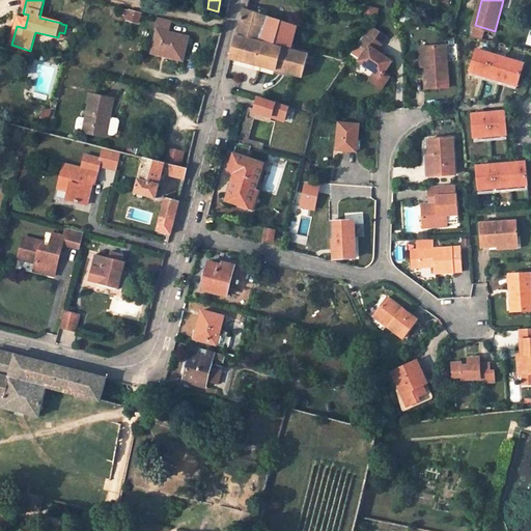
[(297,27),(243,8),(235,33),(258,39),(291,48),(297,27)]
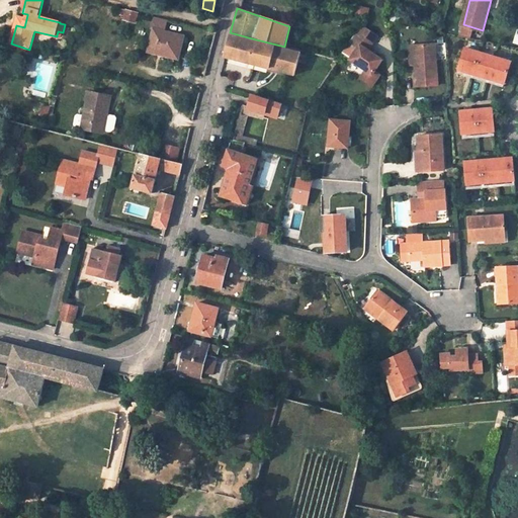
[(135,13),(120,9),(118,14),(124,15),(123,19),(132,21),(135,13)]
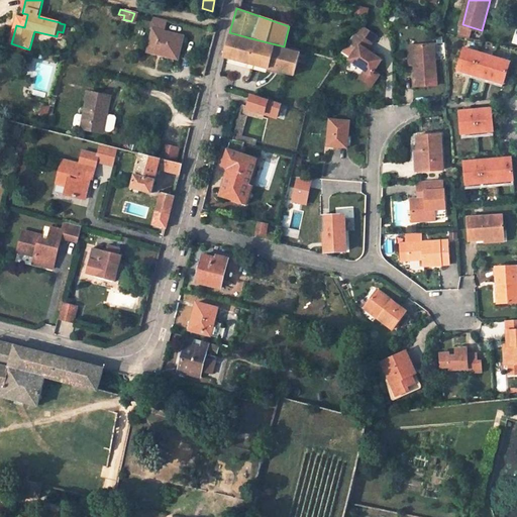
[(18,17),(16,25),(24,27),(26,19),(18,17)]
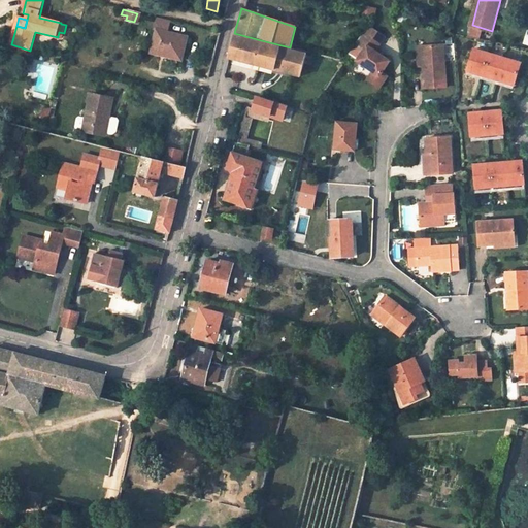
[(170,22),(157,18),(154,29),(157,29),(151,53),(160,55),(161,52),(182,57),(187,36),(167,32),(170,22)]
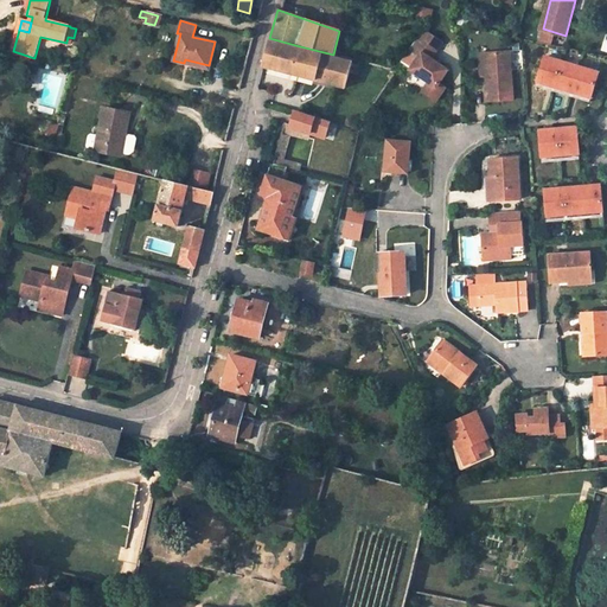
[(429,33),(422,30),(401,62),(410,68),(409,69),(428,82),(421,91),(435,101),(445,88),(439,83),(447,70),(430,58),(438,48),(425,39),(429,33)]
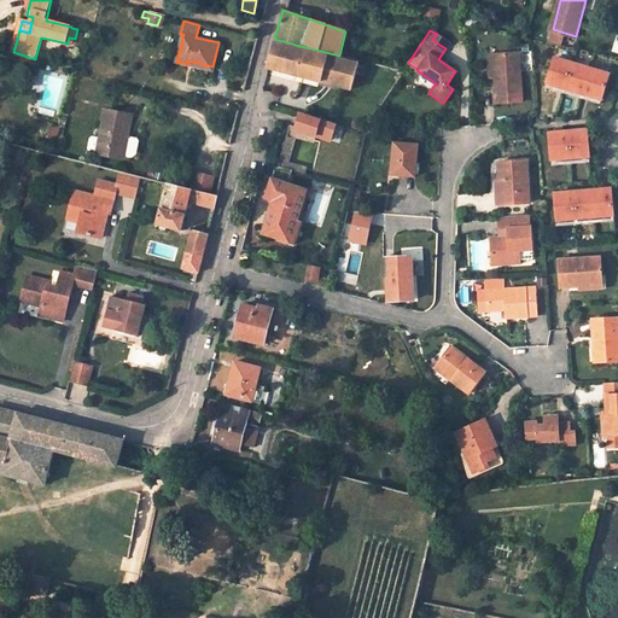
[(449,44),(437,34),(432,40),(445,48),(449,44)]
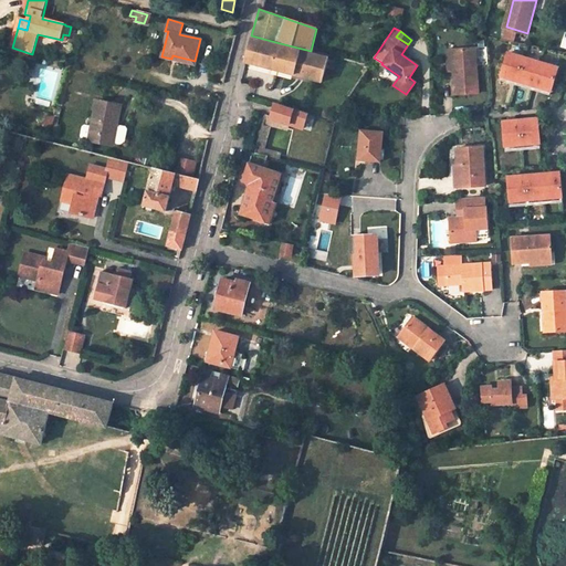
[(244,62),(322,83),(328,58),(275,43),(275,42),(251,35),(244,62)]
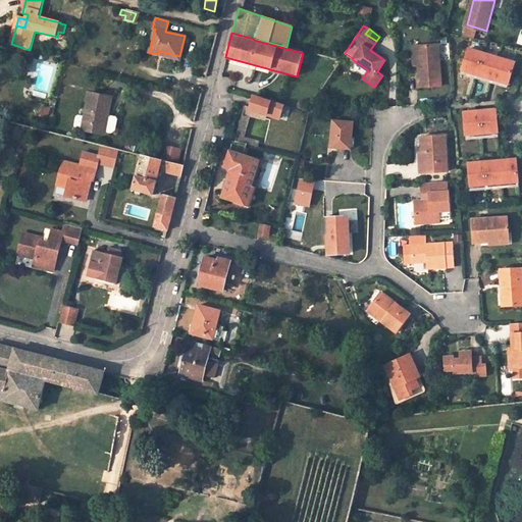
[(437,45),(416,46),(418,79),(416,80),(416,88),(441,86),(437,45)]
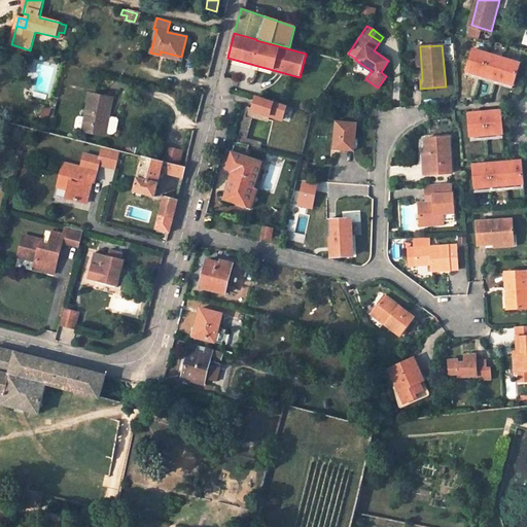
[(514,86),(520,63),(473,49),(467,70),(476,72),(475,74),(490,79),(491,77),(506,81),(505,83),(514,86)]
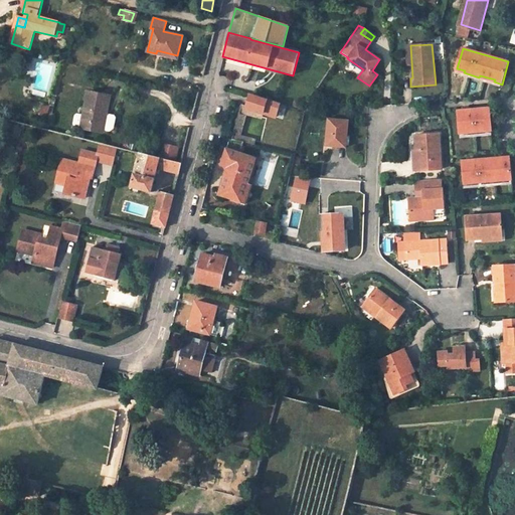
[(110,95),(88,91),(80,128),(103,132),(104,130),(107,113),(110,95)]
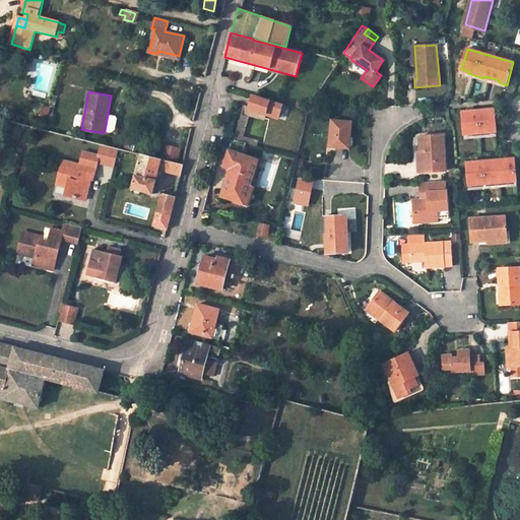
[(253,95),(249,109),(266,114),(269,101),(253,95)]
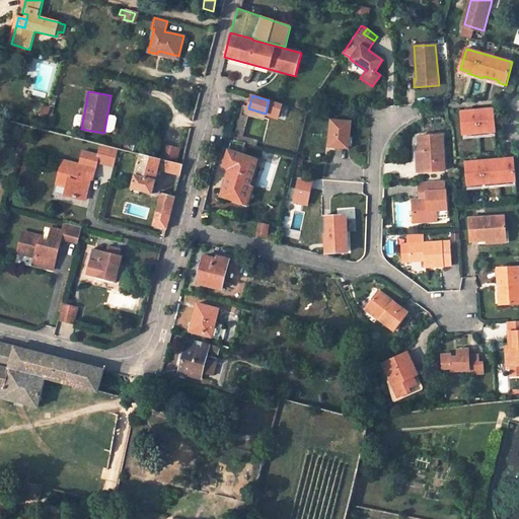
[(233,140),(240,142),(241,137),(247,113),(248,108),(242,106),(233,140)]
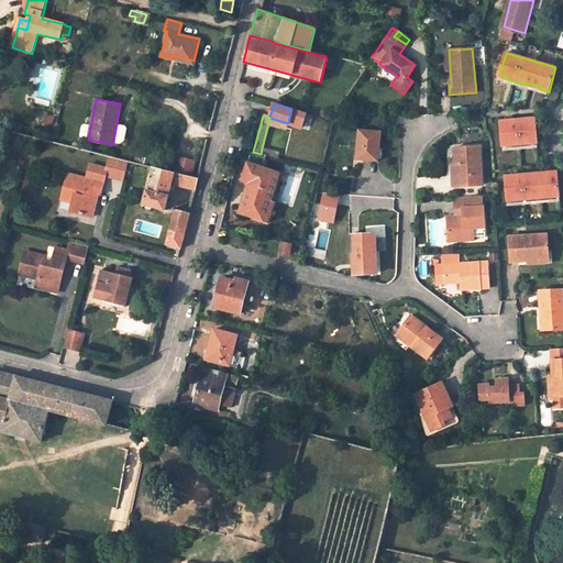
[(286,128),(288,123),(269,118),(268,122),(286,128)]
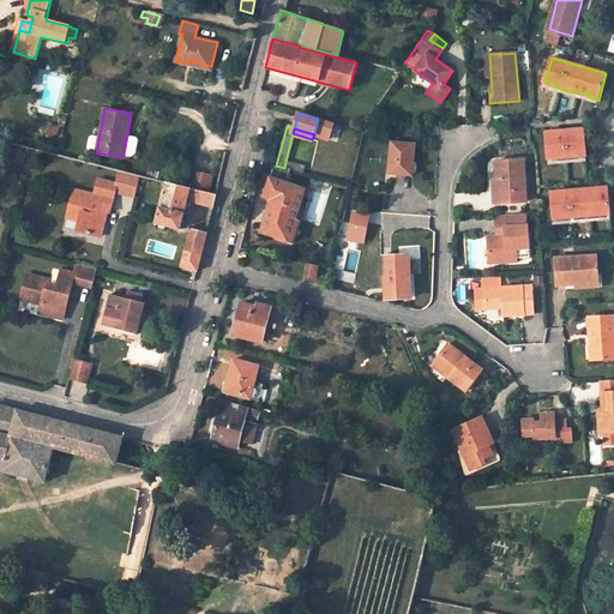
[(587,157),(584,130),(575,130),(575,133),(555,134),(555,132),(546,132),(548,160),(587,157)]
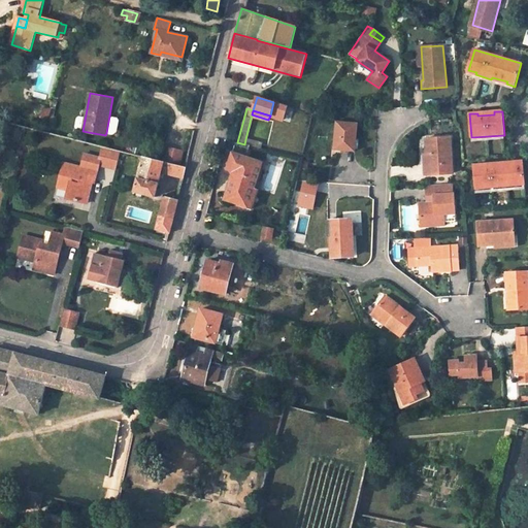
[(109,116),(106,133),(110,134),(113,134),(117,131),(119,120),(117,118),(109,116)]
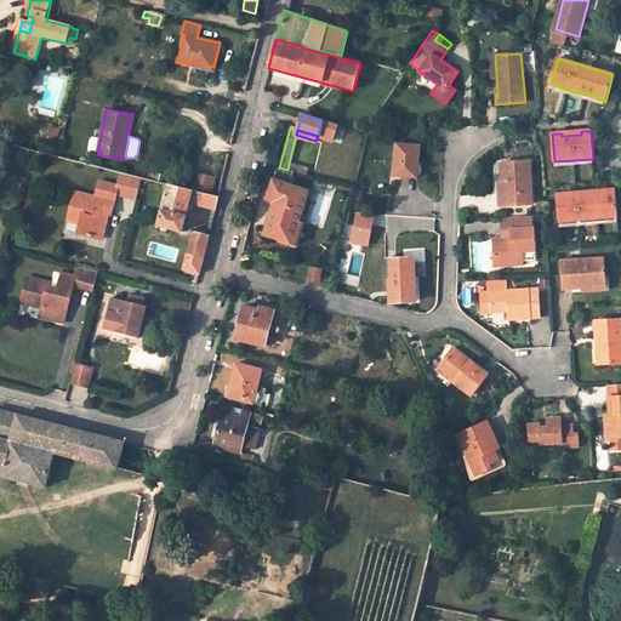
[(95,154),(98,138),(91,137),(87,152),(95,154)]
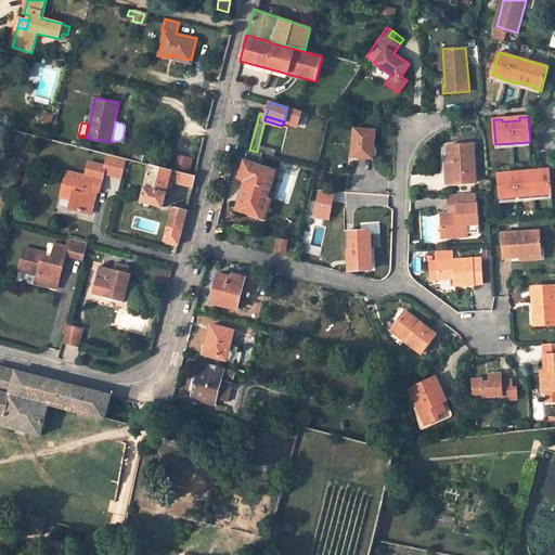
[(375,130),(353,128),(351,156),(372,158),(375,130)]
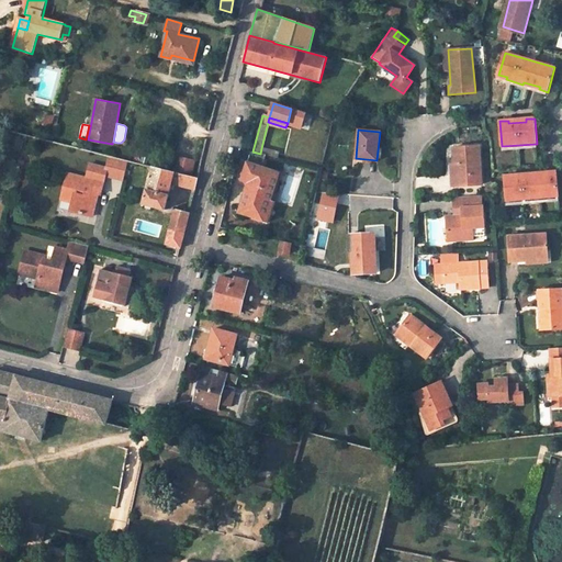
[(479,146),(452,148),(453,166),(459,166),(459,187),(482,186),(479,146)]
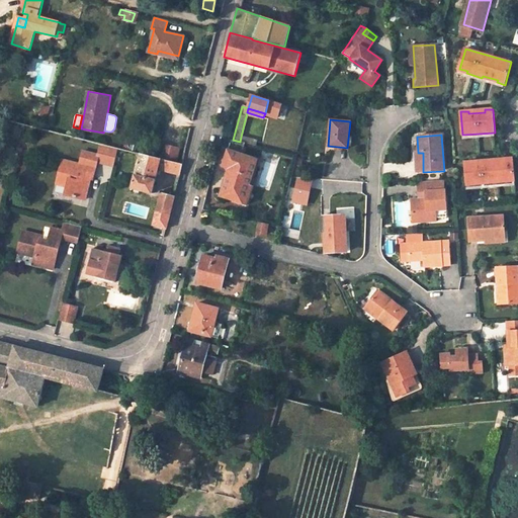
[(257,142),(241,137),(240,142),(245,143),(255,146),(257,142)]
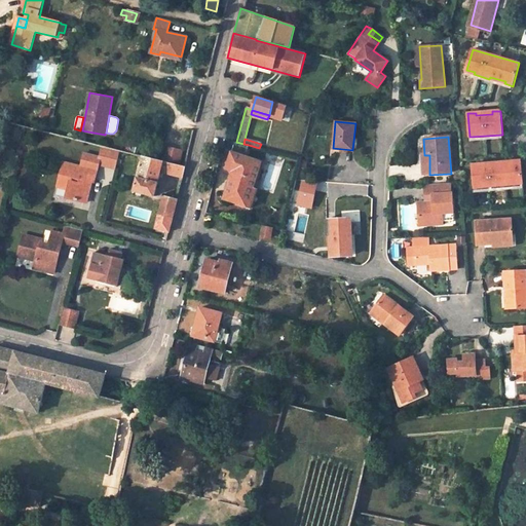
[(233,171),(224,198),(246,205),(252,189),(260,162),(245,157),(249,145),(243,144),(236,142),(235,142),(227,168),(233,171)]
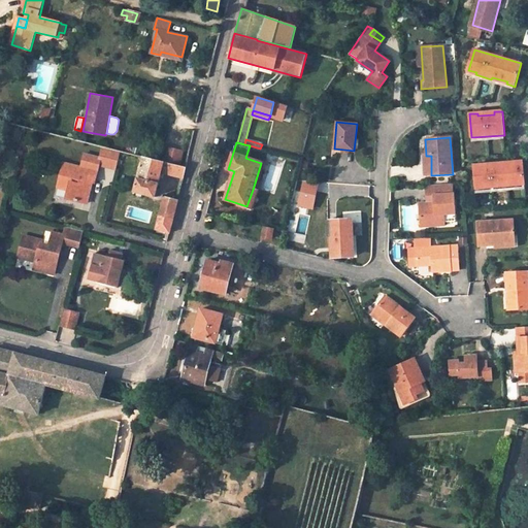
[(171,163),(175,146),(166,143),(161,160),(171,163)]
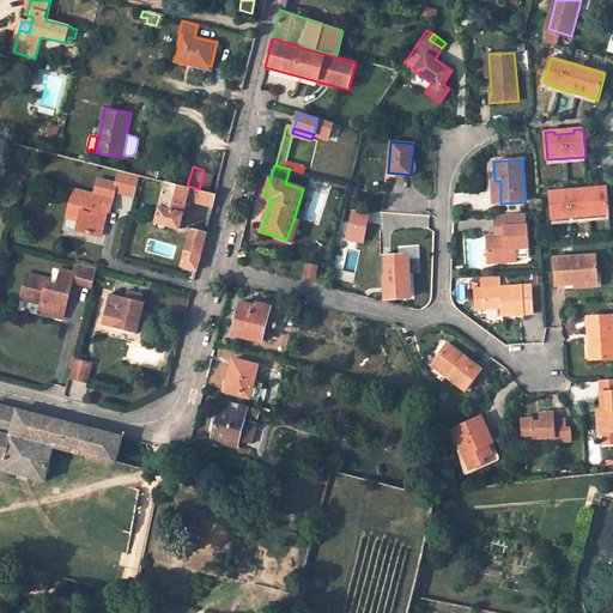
[(72,188),(65,216),(78,219),(76,229),(99,235),(104,216),(102,216),(103,210),(107,210),(109,211),(115,190),(134,195),(139,174),(119,169),(116,182),(97,177),(92,193),(72,188)]
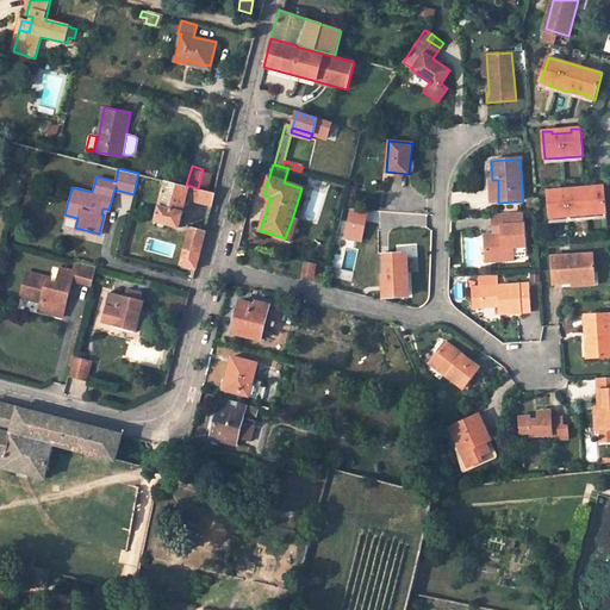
[(166,180),(155,221),(179,226),(186,199),(211,205),(215,192),(198,188),(186,185),(166,180)]
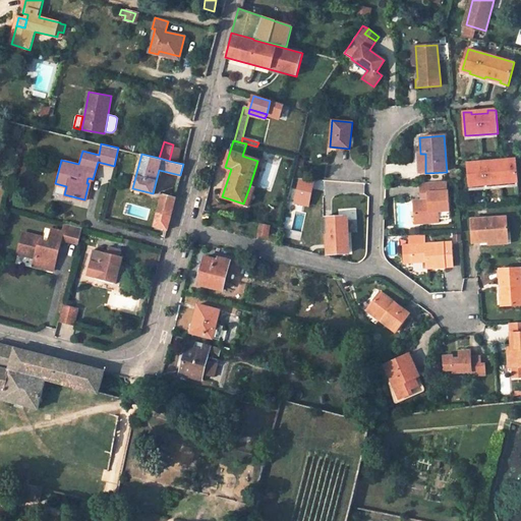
[(476,163),(468,163),(470,187),(518,182),(516,162),(508,162),(508,160),(493,161),(493,163),(476,165),(476,163)]
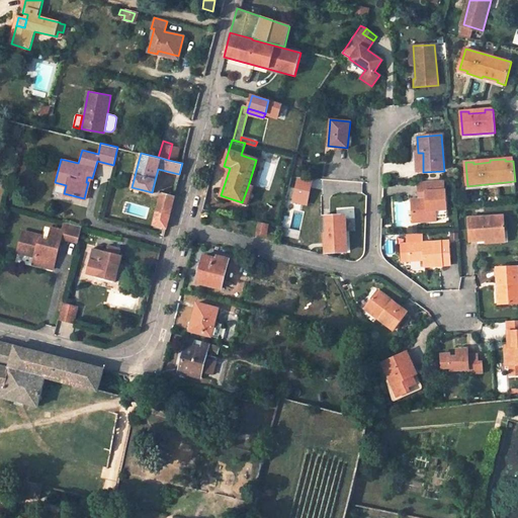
[(446,209),(445,191),(444,191),(443,181),(419,183),(420,200),(412,201),(412,216),(418,214),(419,223),(437,222),(437,217),(436,210),(446,209)]
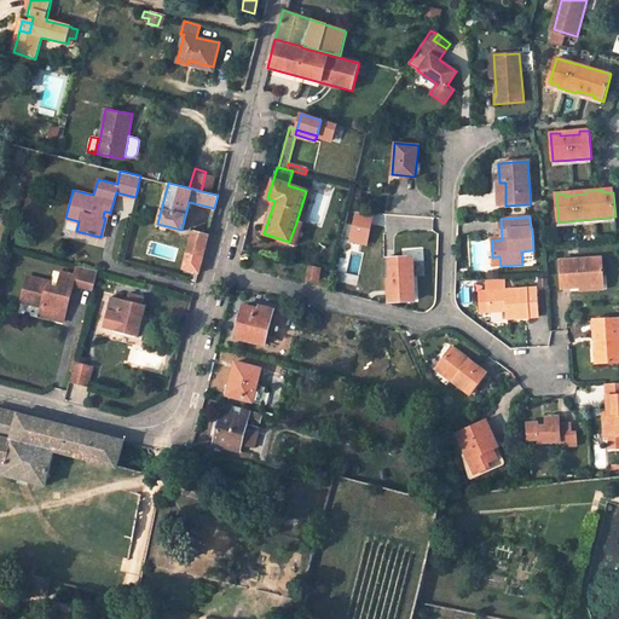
[(289,242),(296,244),(302,225),(296,223),(289,242)]
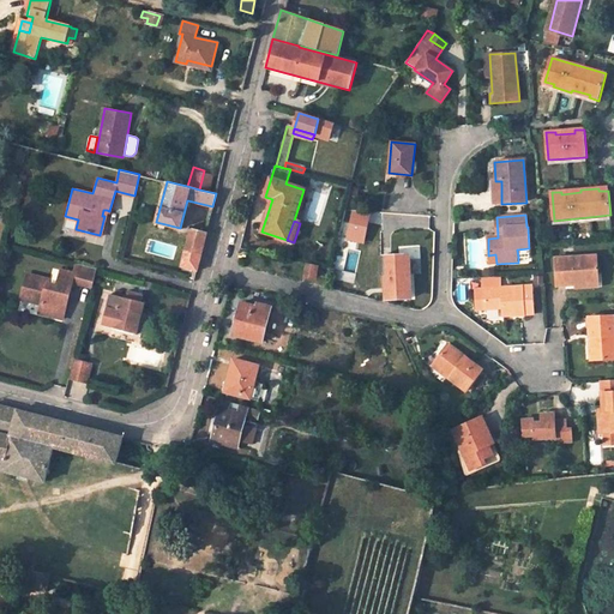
[(366,227),(348,222),(344,238),(362,242),(366,227)]
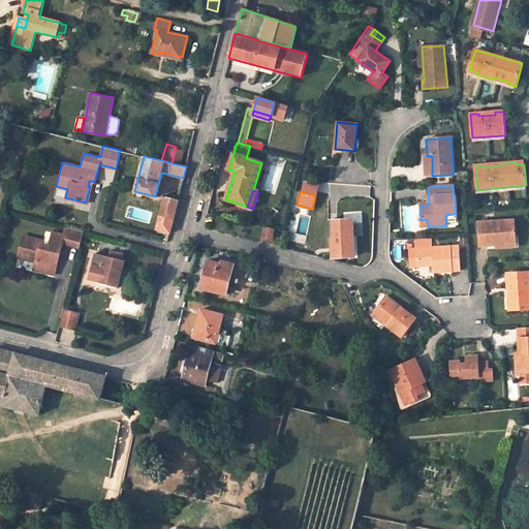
[(178,200),(165,197),(156,229),(169,232),(178,200)]
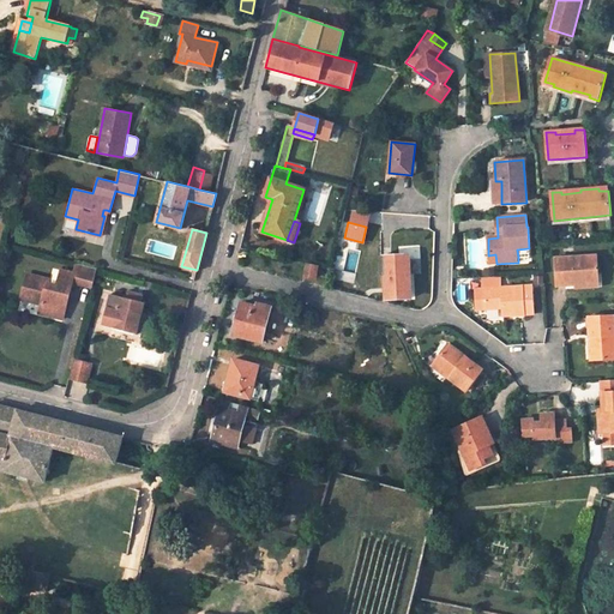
[(408,256),(386,257),(387,300),(409,298),(408,256)]
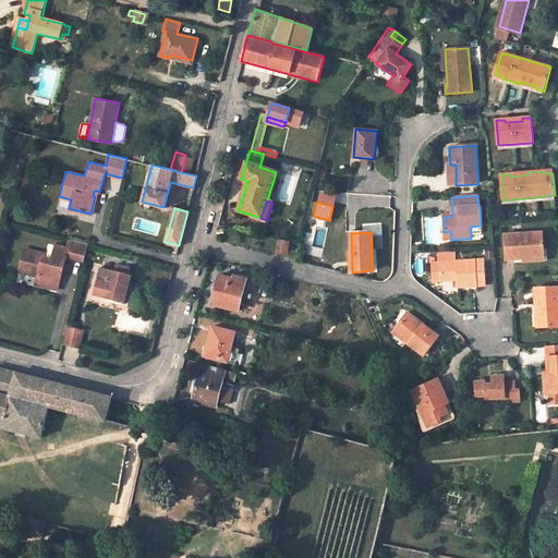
[(543,232),(505,237),(508,263),(524,261),(523,255),(545,253),(543,232)]
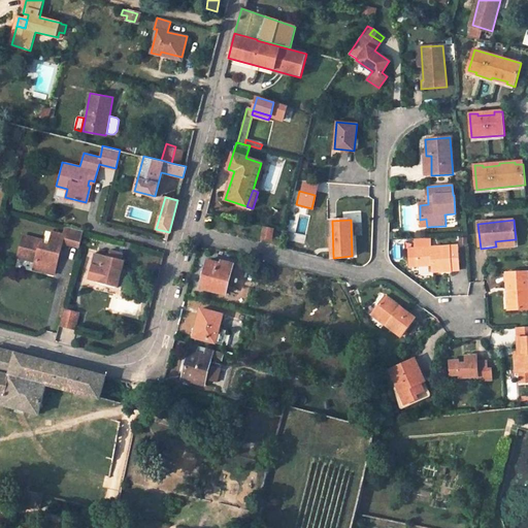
[(47,245),(40,243),(41,240),(22,235),(17,256),(34,261),(32,267),(52,272),(57,257),(55,257),(56,252),(58,253),(61,241),(77,246),(81,230),(65,226),(63,235),(52,232),(47,245)]
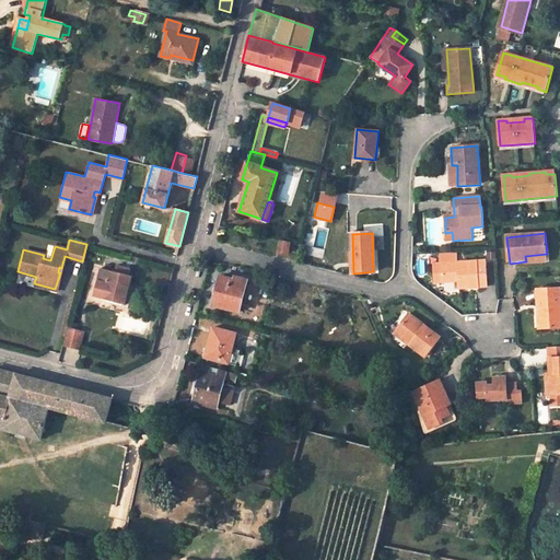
[(281,240),(279,252),(288,254),(291,242),(281,240)]
